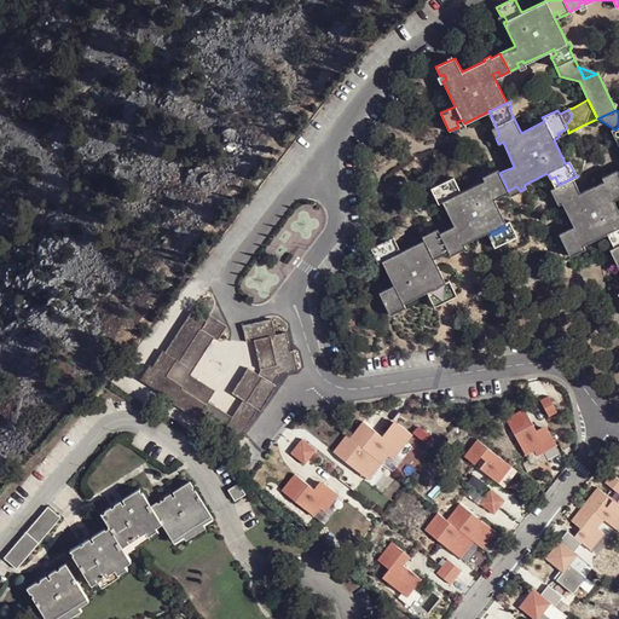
[(447,229),(439,233),(446,247),(447,250),(457,246),(460,250),(466,248),(463,244),(486,232),(490,239),(495,236),(499,244),(518,236),(510,221),(505,224),(495,200),(499,197),(497,192),(507,187),(499,173),(497,169),(482,177),(485,180),(461,192),(453,178),(435,186),(440,195),(437,197),(439,203),(443,202),(453,226),(447,229)]
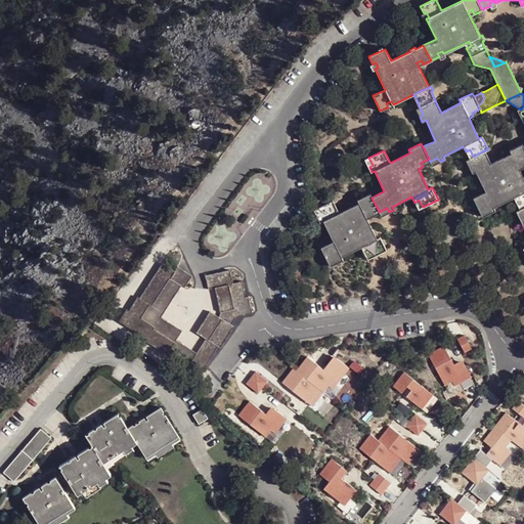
[(487,156),(484,150),(473,157),(470,159),(474,166),(469,168),(472,173),(476,171),(485,191),(473,198),(480,212),(487,209),(489,213),(494,211),(492,207),(513,198),(515,203),(520,201),(523,208),(523,207),(523,180),(519,170),(523,167),(522,164),(523,162),(523,146),(523,144),(510,150),(511,154),(491,164),(487,156)]
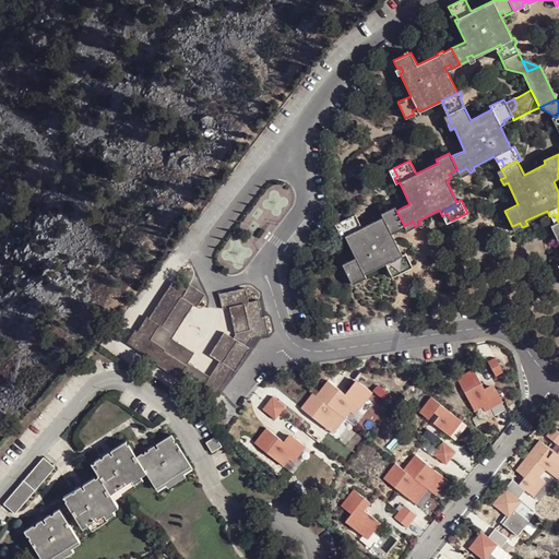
[(355,214),(339,222),(343,230),(339,233),(341,238),(345,236),(356,258),(343,264),(349,280),(358,276),(360,281),(366,277),(364,274),(384,264),(388,270),(392,268),(396,275),(412,266),(406,253),(402,256),(391,234),(396,232),(394,227),(403,223),(396,211),(395,207),(381,214),(382,217),(361,227),(355,214)]
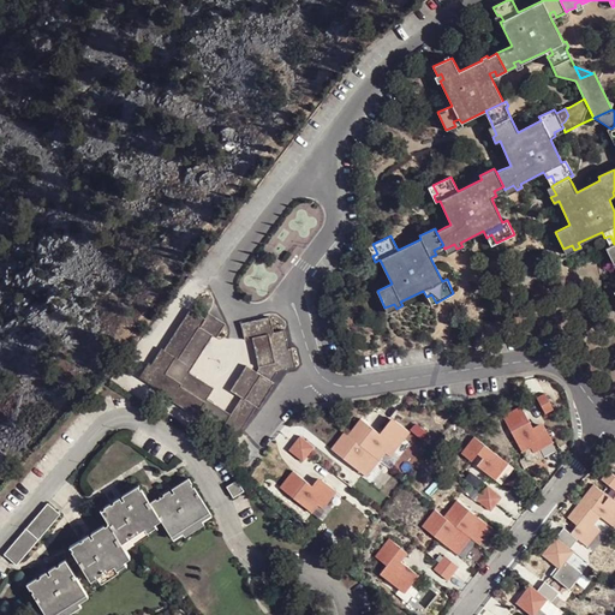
[(454,244),(445,249),(446,250),(448,254),(454,251),(457,249),(454,244)]
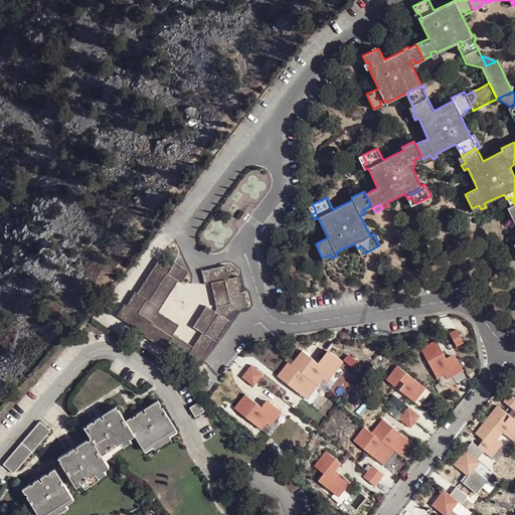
[(150,340),(164,348),(166,346),(172,336),(173,334),(179,325),(158,312),(178,282),(181,283),(189,271),(175,263),(172,267),(159,259),(137,293),(136,291),(127,305),(125,303),(117,315),(145,333),(144,335),(150,340)]
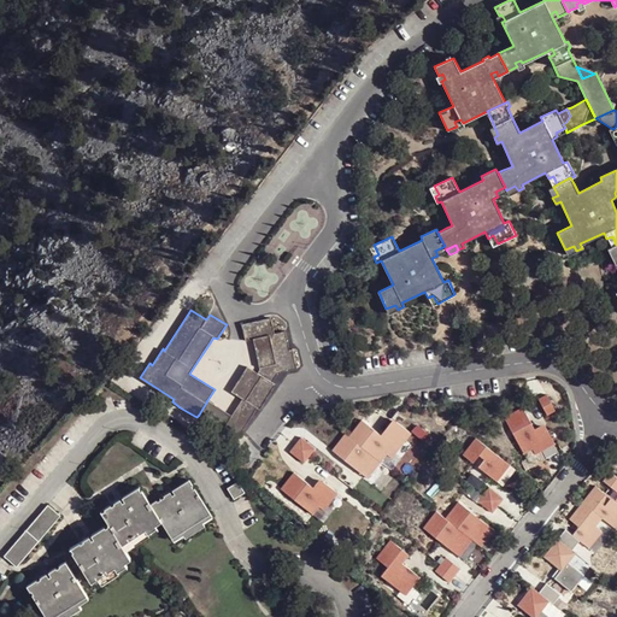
[(253,339),(256,348),(271,345),(288,340),(286,330),(275,334),(271,318),(242,324),(246,340),(253,339)]
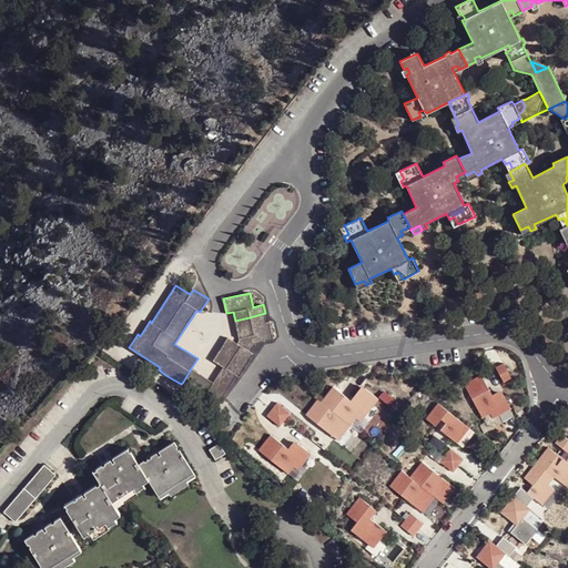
[(190,371),(183,382),(191,386),(205,396),(204,397),(217,405),(236,375),(239,376),(253,354),(250,352),(256,343),(274,338),(270,321),(266,322),(265,313),(250,317),(235,321),(240,341),(237,344),(227,337),(213,359),(223,366),(214,382),(213,383),(191,368),(190,371)]
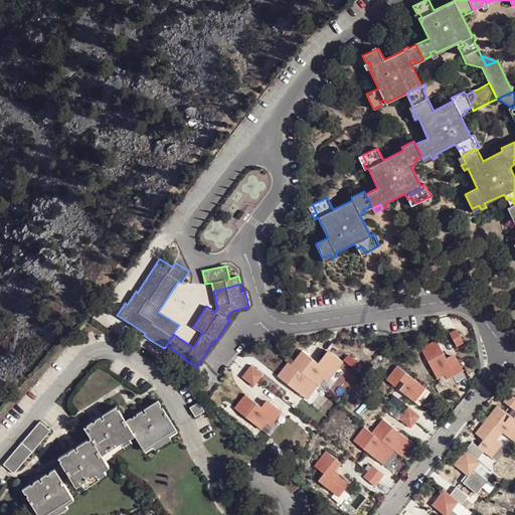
[(464,340),(456,326),(448,331),(456,345),(464,340)]
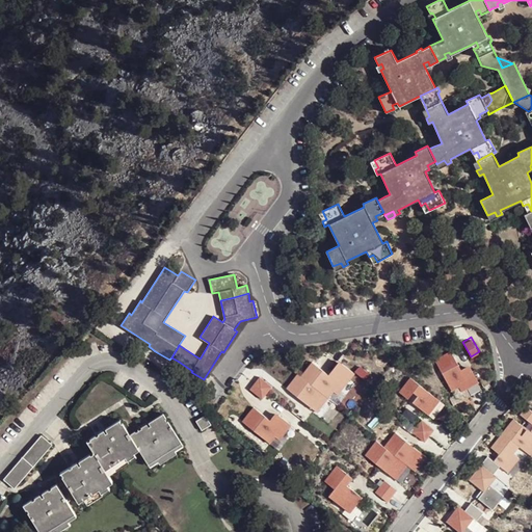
[(460,367),(450,349),(433,358),(451,389),(458,386),(461,391),(479,380),(469,363),(460,367)]
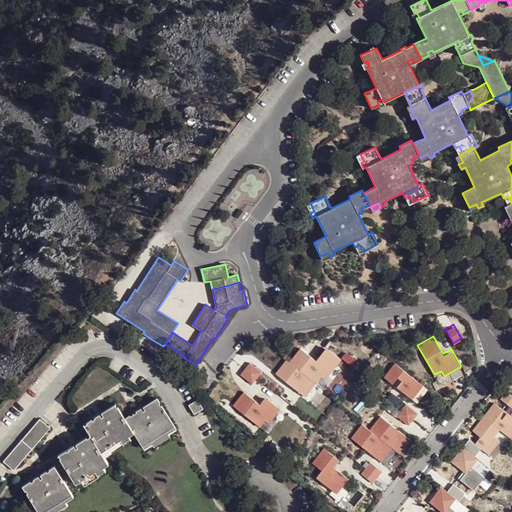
[(286,360),(276,374),(290,385),(292,383),(295,385),(293,387),(305,397),(321,376),(325,380),(341,359),(329,350),(319,363),(300,349),(289,362),(286,360)]
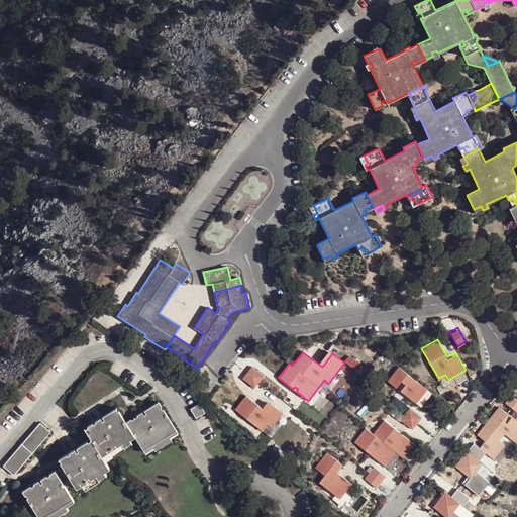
[(427,387),(398,365),(387,379),(395,386),(400,380),(404,383),(399,390),(416,402),(427,387)]
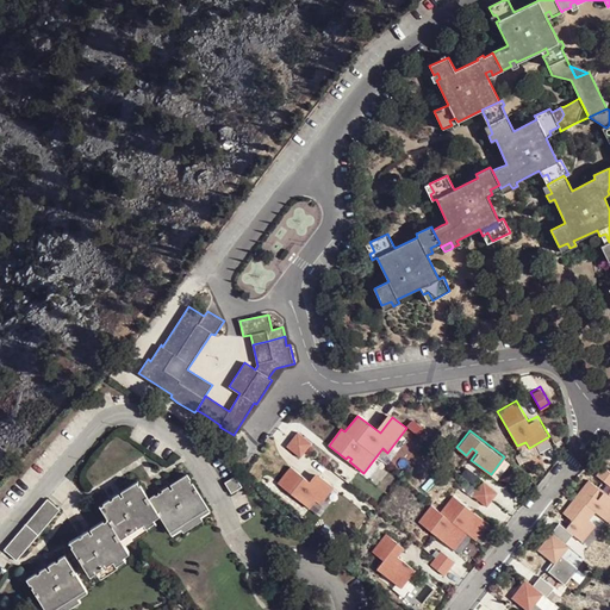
[(297,433),(286,447),(300,458),(311,443),(297,433)]
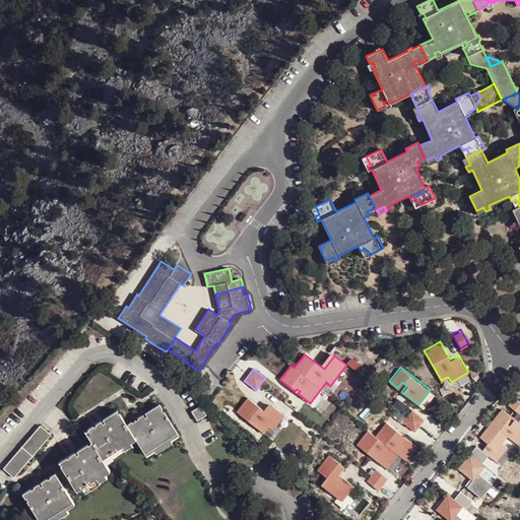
[(519,399),(514,395),(508,403),(519,411),(519,399)]
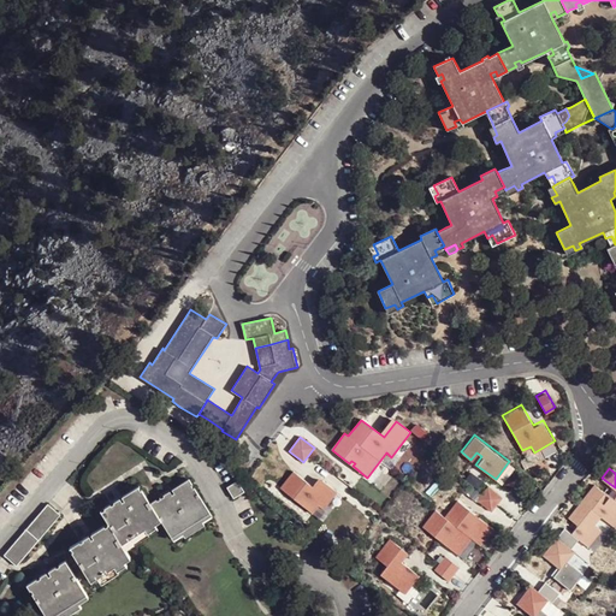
[(292,472),(280,489),(312,514),(318,505),(323,509),(337,492),(323,480),(315,490),(292,472)]
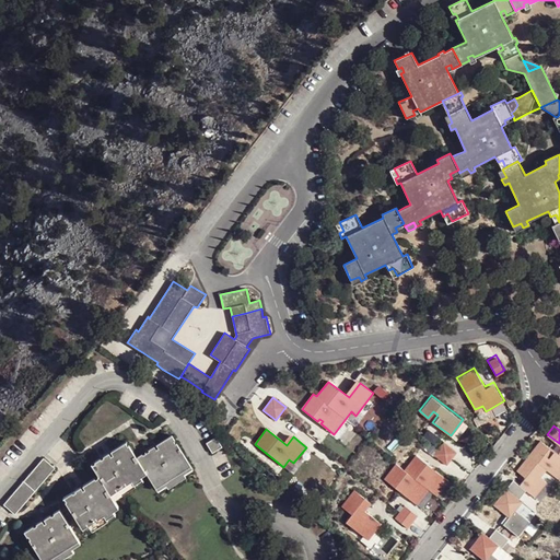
[(155,488),(190,465),(177,444),(176,444),(174,441),(175,440),(172,435),(156,445),(158,447),(155,448),(154,446),(149,450),(148,450),(149,452),(143,455),(142,454),(137,458),(129,445),(128,445),(126,442),(112,452),(113,455),(111,456),(109,453),(106,454),(104,456),(104,457),(101,459),(100,458),(94,462),(94,463),(92,464),(92,463),(91,464),(98,476),(95,478),(95,477),(83,486),(85,488),(83,489),(81,486),(78,489),(76,490),(76,491),(72,492),(65,498),(67,501),(66,501),(82,527),(89,524),(104,514),(106,517),(114,513),(113,510),(118,506),(111,494),(116,490),(131,481),(133,483),(142,479),(141,477),(146,474),(155,488)]
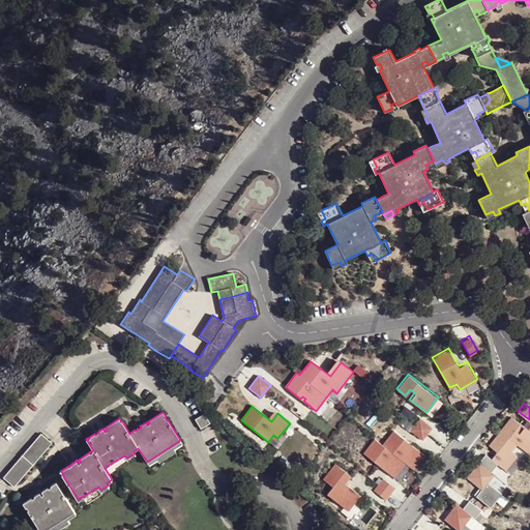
[(210,422),(204,413),(195,418),(201,428),(210,422)]
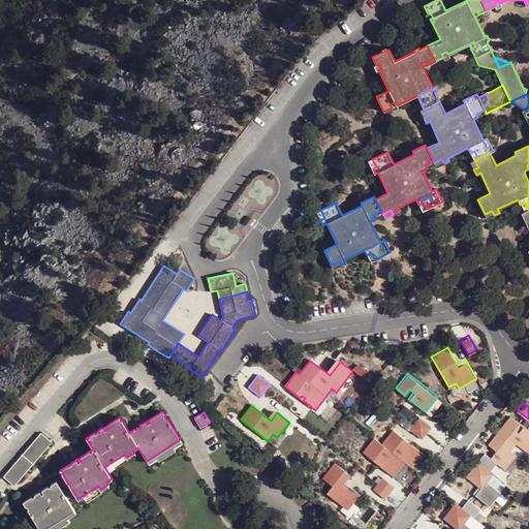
[(528,429),(509,414),(499,429),(516,441),(528,452),(528,429)]
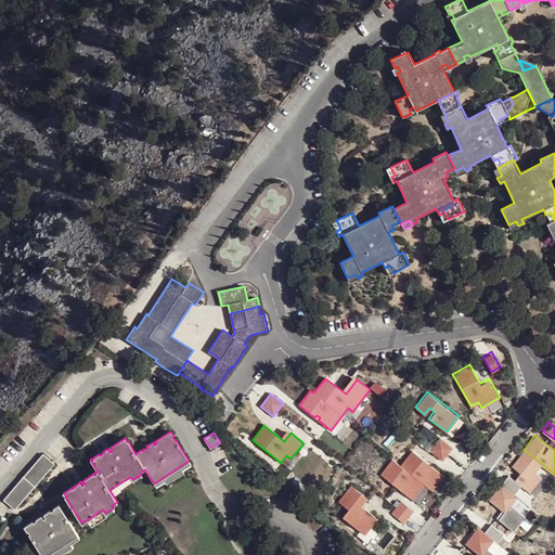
[(439,438),(435,443),(449,454),(453,449),(439,438)]
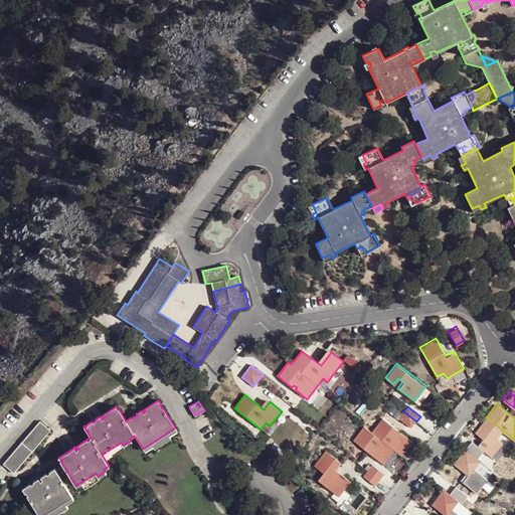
[(416,421),(403,411),(398,417),(411,427),(416,421)]
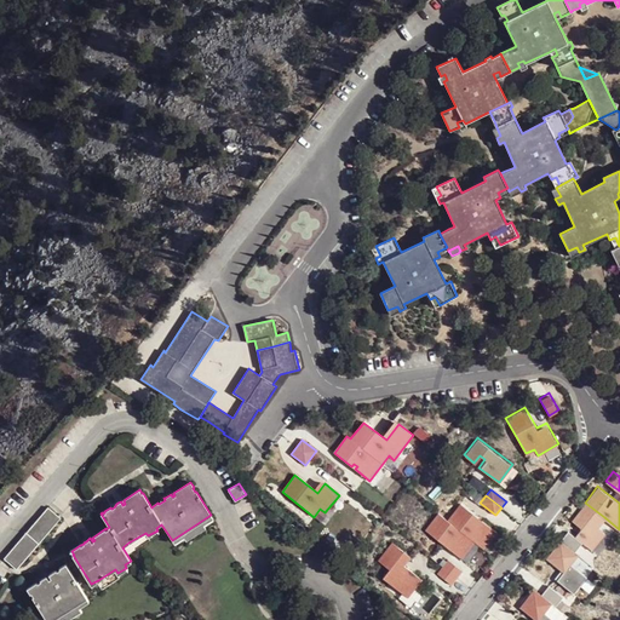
[(459,503),(446,518),(475,541),(483,547),(497,530),(459,503)]
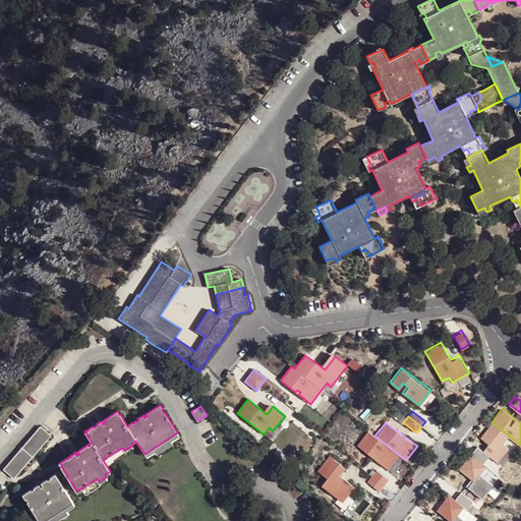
[(476,446),(470,453),(482,462),(488,454),(503,464),(513,450),(503,442),(508,435),(491,422),(479,436),(487,443),(482,450),(476,446)]
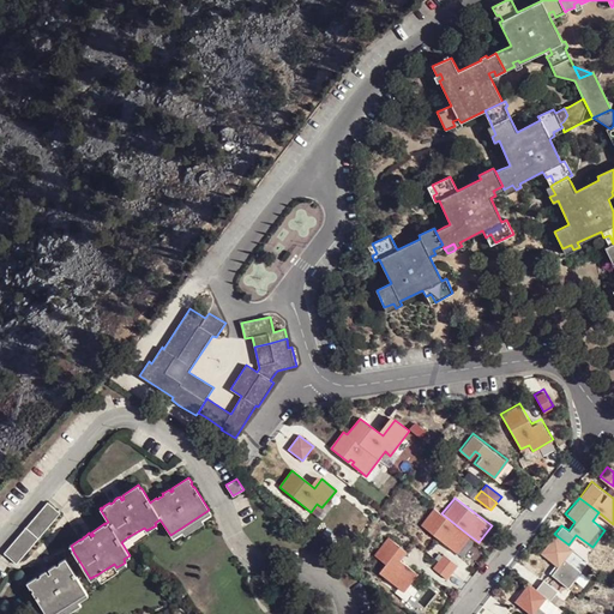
[(16,561),(59,511),(46,501),(4,552),(16,561)]
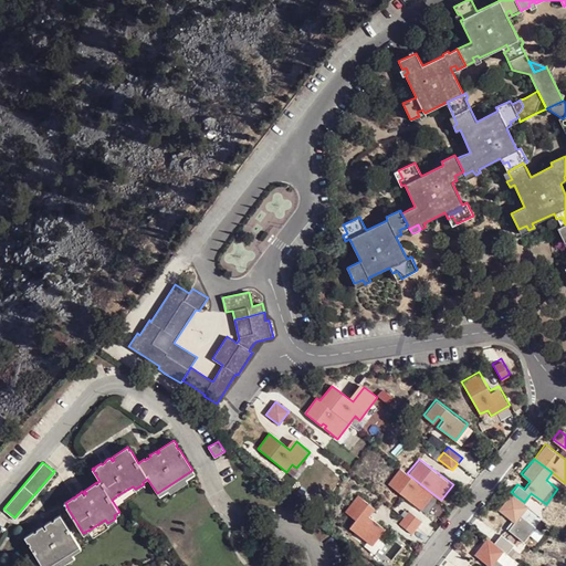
[(407,473),(399,467),(386,483),(420,511),(433,494),(407,473)]
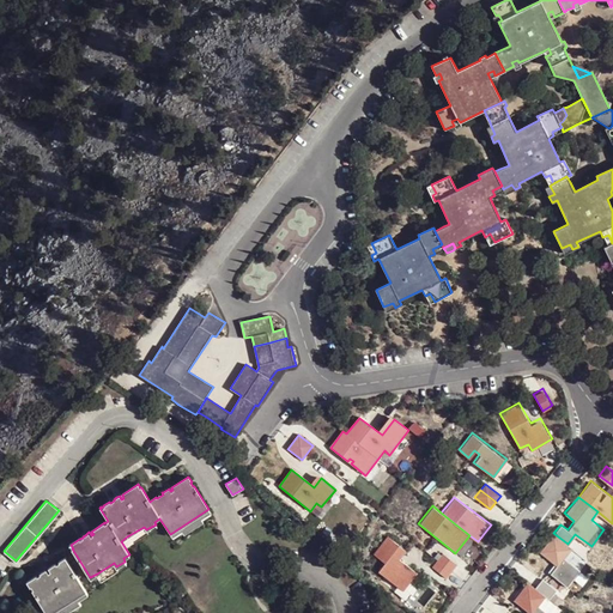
[(553,533),(539,551),(557,564),(550,572),(566,586),(578,569),(564,558),(572,547),(568,544),(553,533)]
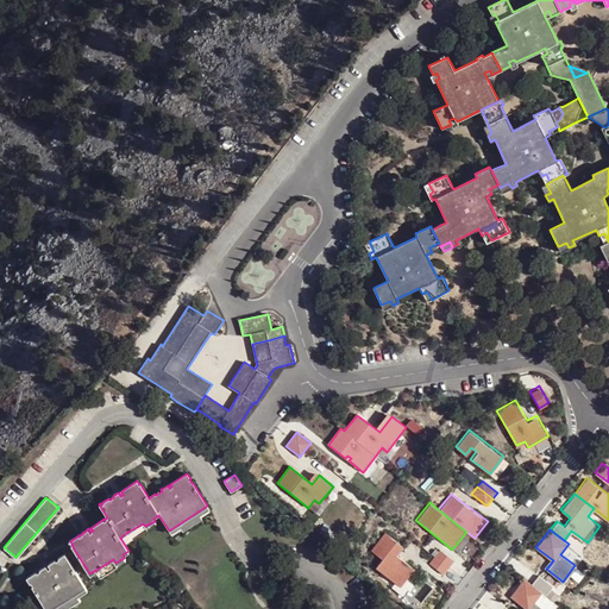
[(402,545),(384,531),(370,550),(382,558),(375,566),(400,585),(415,567),(396,552),(402,545)]
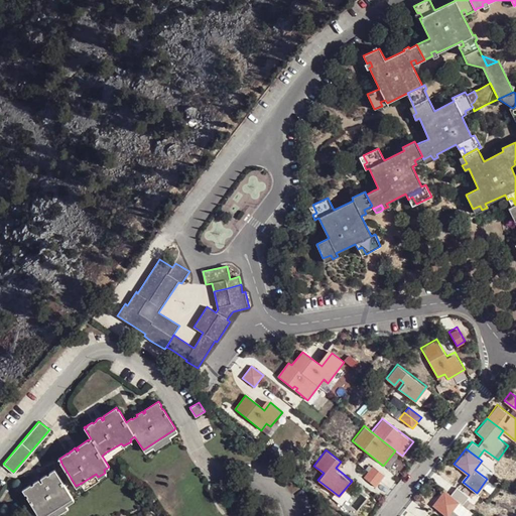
[(381,481),(385,475),(372,465),(368,471),(381,481)]
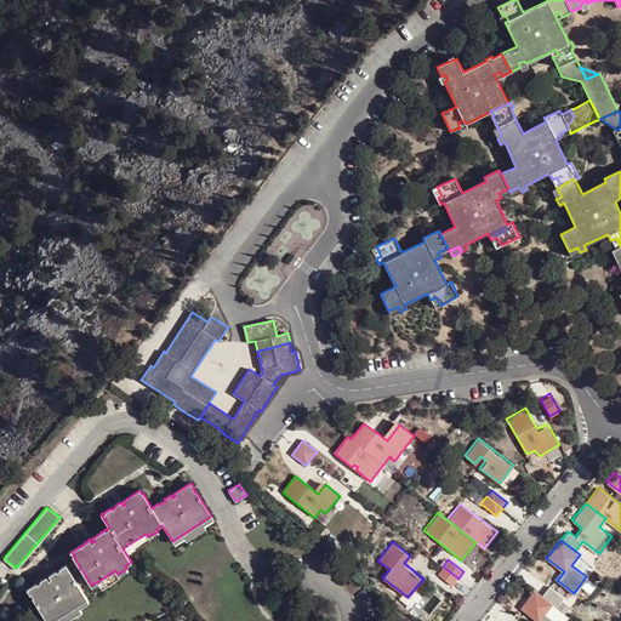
[(49,620),(50,620),(89,597),(67,564),(61,568),(58,570),(57,569),(50,575),(52,577),(50,580),(47,576),(46,577),(41,580),(41,581),(38,584),(28,588),(30,593),(32,592),(34,597),(33,597),(49,620)]
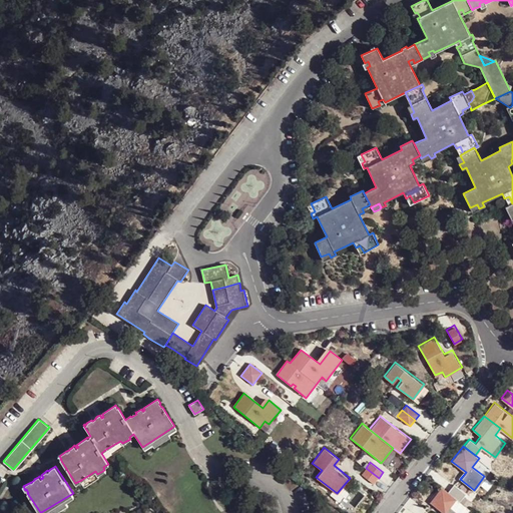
[(379,478),(366,468),(361,474),(373,484),(379,478)]
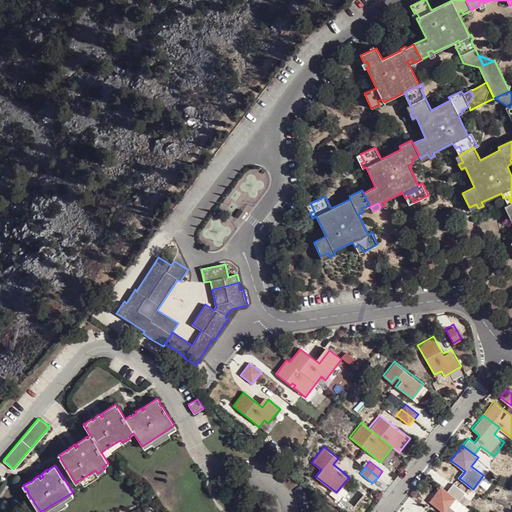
[(452,482),(446,490),(455,496),(458,499),(464,491),(452,482)]
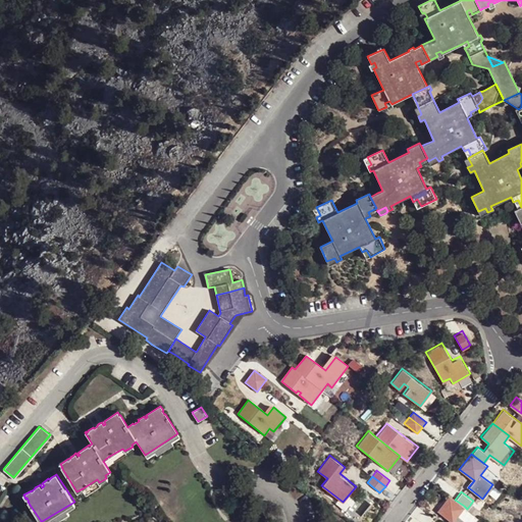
[(437,521),(436,521),(465,521),(457,515),(464,506),(455,500),(448,494),(436,509),(450,520),(449,521),(437,521)]
